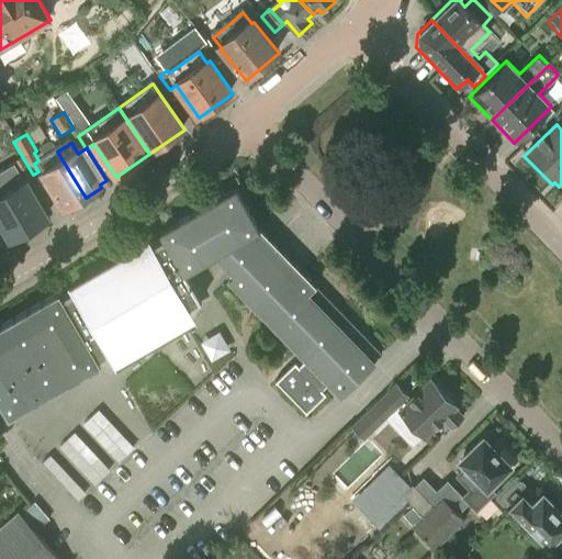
[(65,211),(86,198),(57,152),(37,164),(44,174),(42,174),(65,211)]
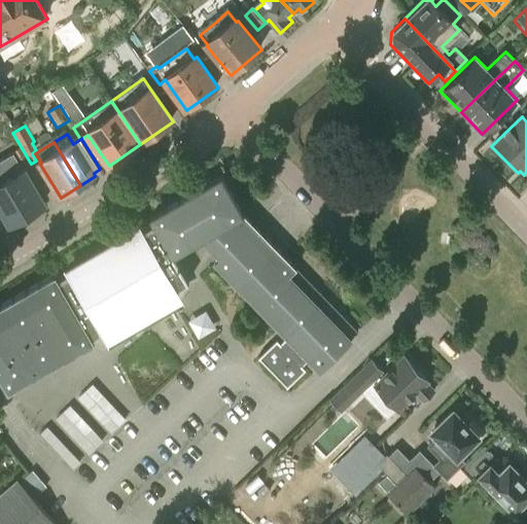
[(27,169),(23,171),(22,169),(31,164),(22,148),(11,154),(13,158),(0,165),(0,209),(9,225),(46,204),(27,169)]
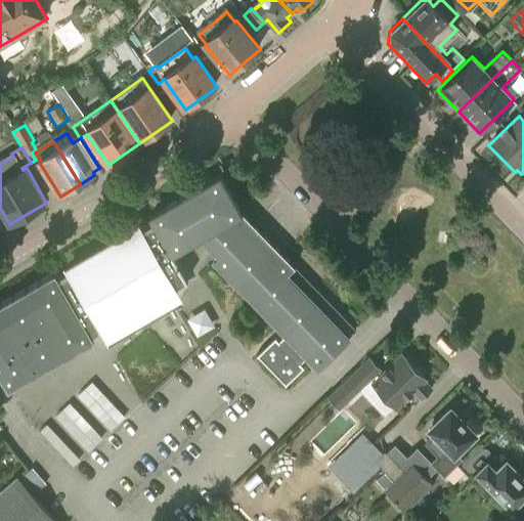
[(272,341),(255,359),(284,388),(301,371),(298,367),(302,363),(306,359),(317,370),(355,333),(252,225),(251,225),(245,219),(242,216),(220,178),(148,219),(153,225),(58,279),(55,273),(0,305),(0,379),(7,391),(93,342),(91,338),(187,283),(172,256),(201,240),(218,258),(213,262),(260,311),(285,338),(276,346),(272,341)]
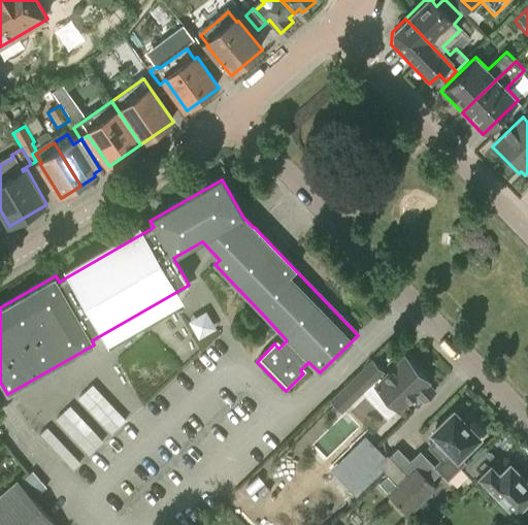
[(190,322),(199,339),(217,330),(207,313),(190,322)]
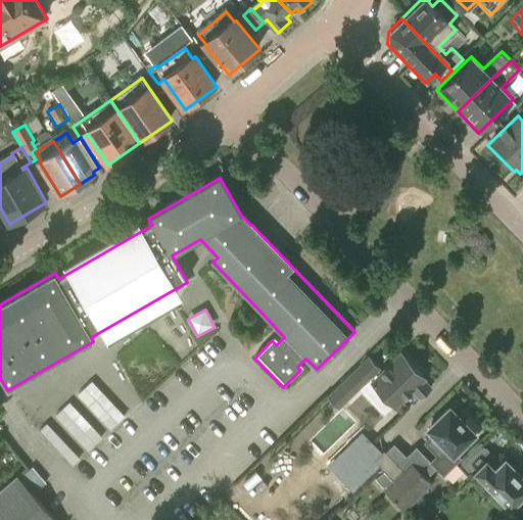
[(424,381),(426,380),(400,352),(370,382),(395,409),(411,393),(418,402),(431,389),(424,381)]
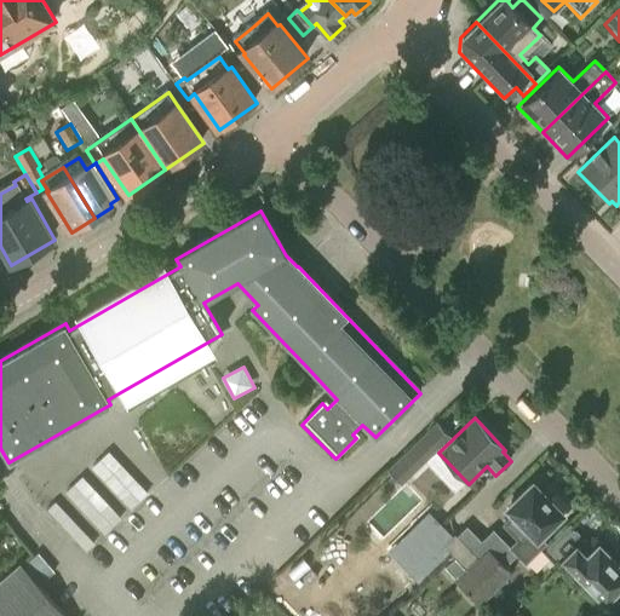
[(449,439),(436,426),(414,447),(428,460),(449,439)]
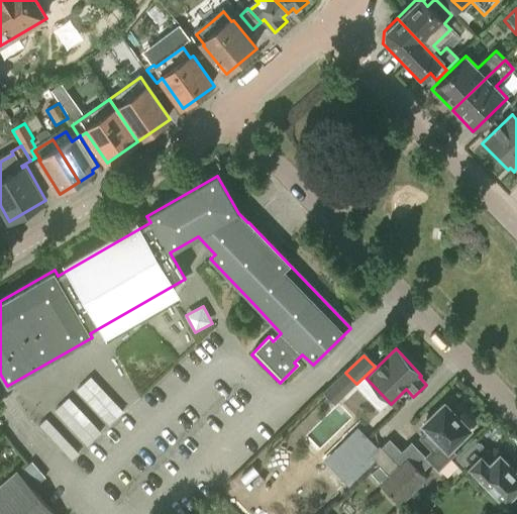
[(80,389),(112,422),(123,411),(91,379),(80,389)]
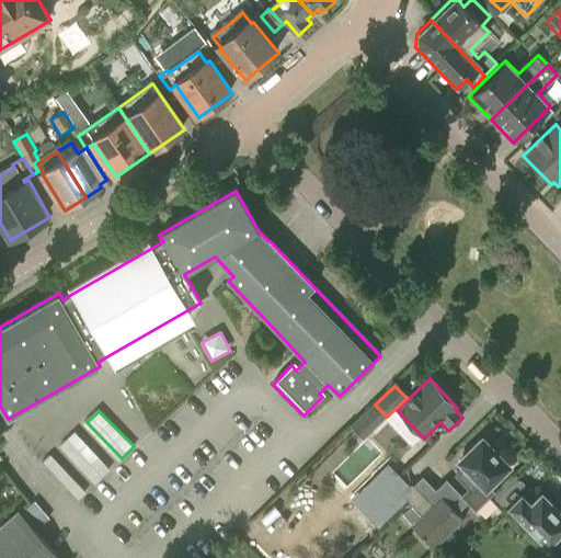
[(89,487),(109,471),(77,432),(58,447),(89,487)]
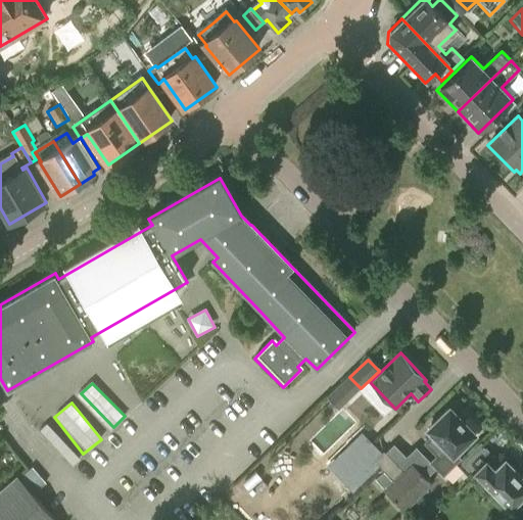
[(448,405),(422,429),(430,437),(424,444),(434,456),(429,461),(428,462),(435,470),(441,477),(460,460),(456,455),(477,434),(448,405)]
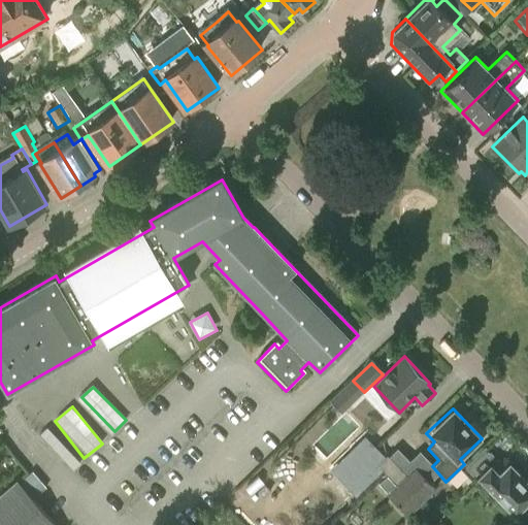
[(377,446),(386,457),(401,447),(394,435),(377,446)]
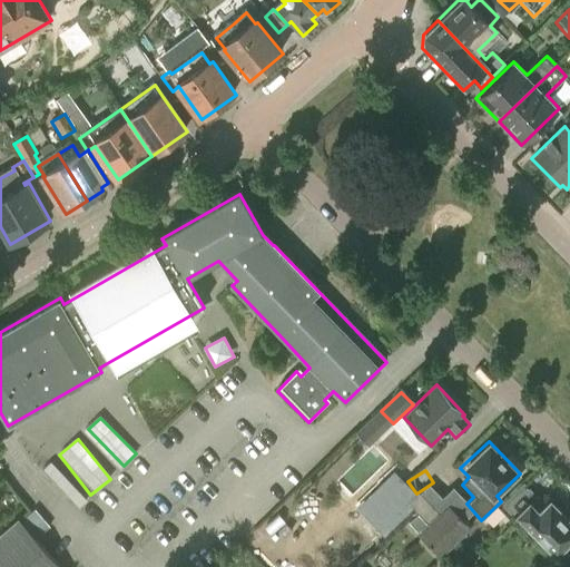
[(394,524),(420,496),(403,480),(377,509),(394,524)]
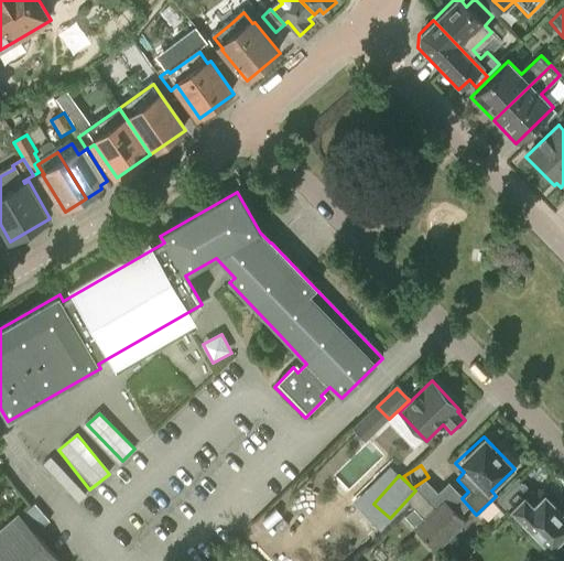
[(527,488),(518,478),(496,499),(505,509),(527,488)]
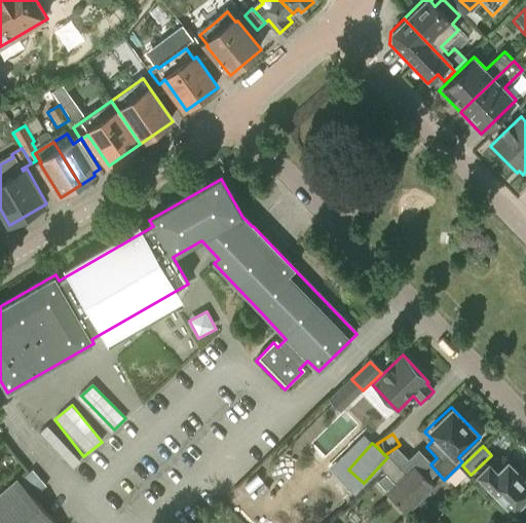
[(525,485),(506,465),(496,475),(488,465),(478,476),(484,482),(482,484),(511,513),(525,497),(525,485)]
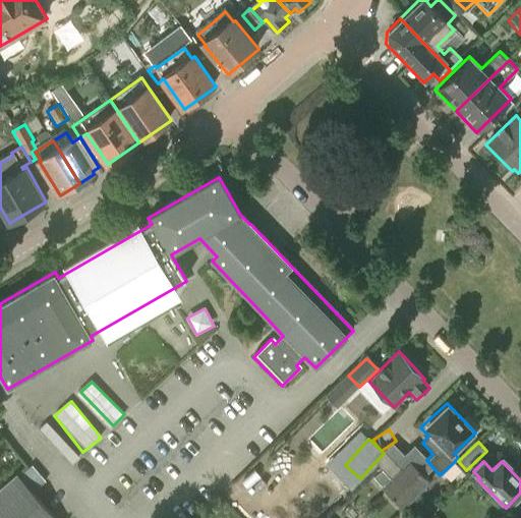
[(401,509),(429,482),(424,476),(411,463),(384,490),(401,509)]
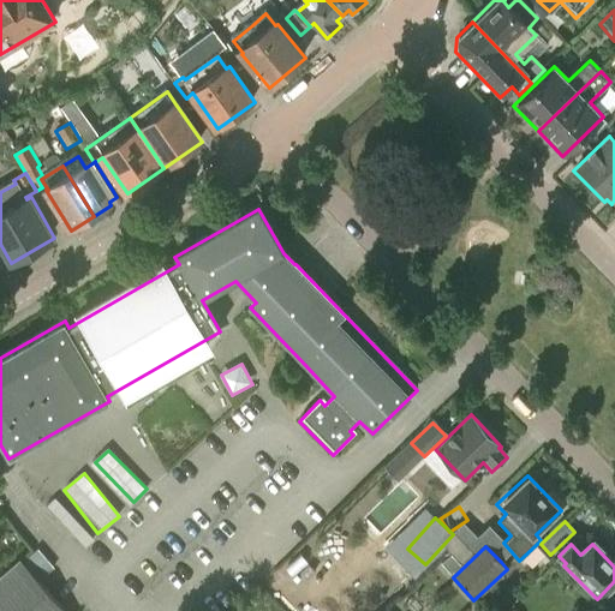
[(37,552),(22,565),(37,583),(53,570),(37,552)]
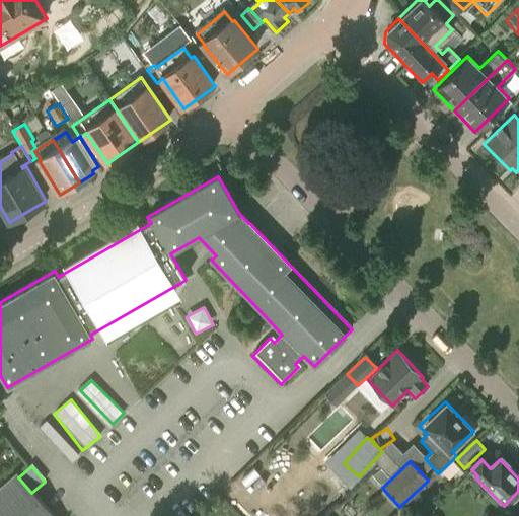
[(381,471),(374,478),(381,487),(388,480),(381,471)]
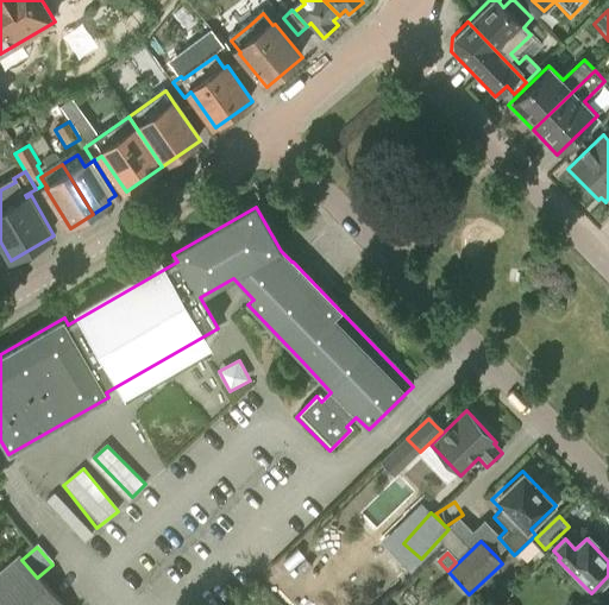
[(19,558),(0,573),(0,604),(60,604),(37,578),(22,560),(19,558)]
